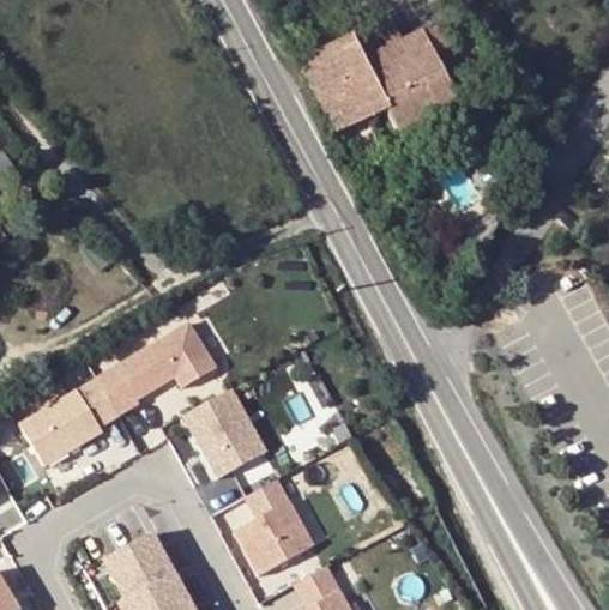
[(368,60),(355,36),(303,60),(337,131),(391,109),(401,127),(458,97),(436,54),(453,46),(441,23),(368,60)]
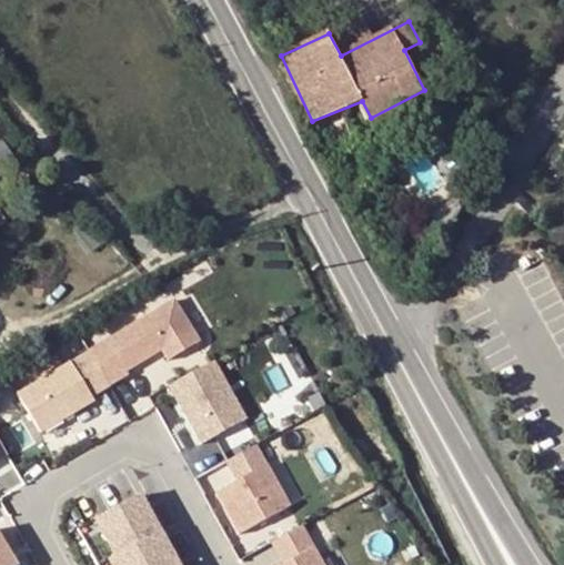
[(175,299),(92,350),(111,382),(130,372),(128,369),(163,347),(170,359),(201,340),(175,299)]
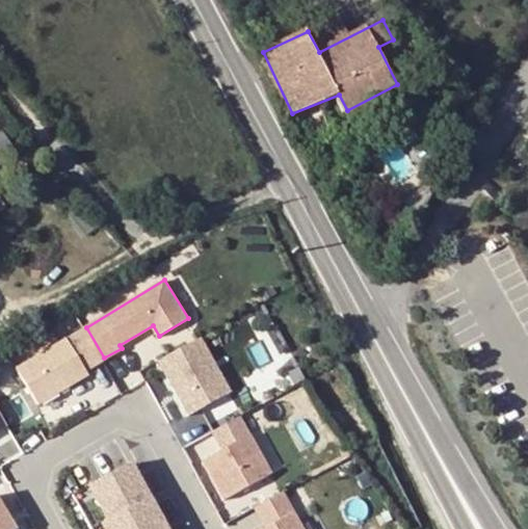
[(104,358),(86,327),(19,368),(40,403),(89,373),(87,370),(104,358)]
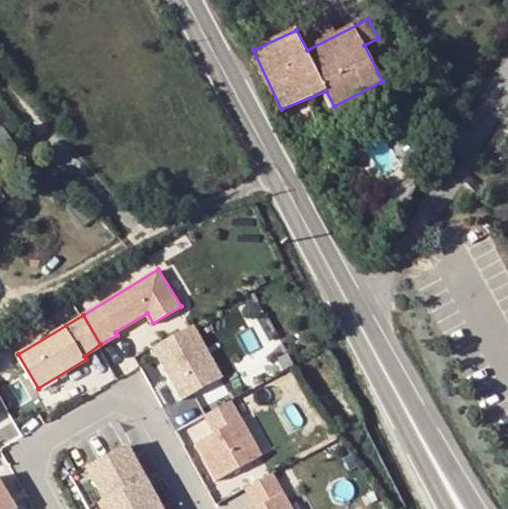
[(193,323),(153,345),(183,398),(222,376),(193,323)]
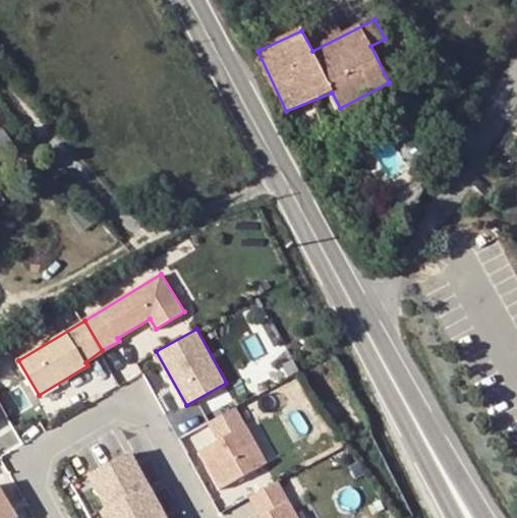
[(0,400),(0,419),(8,415),(0,400)]
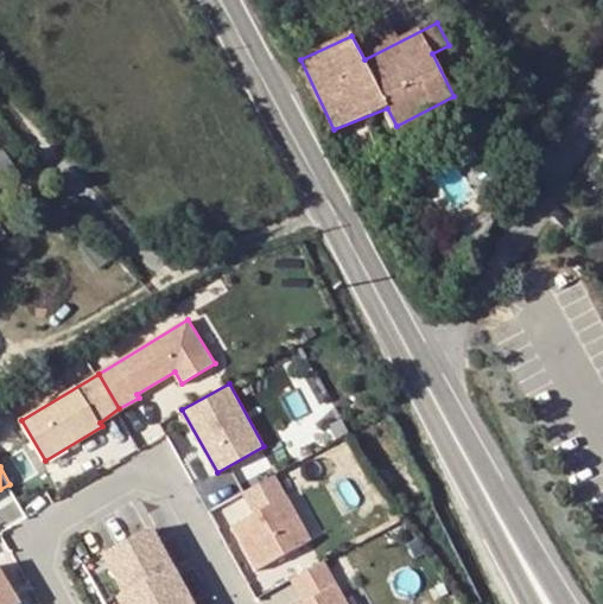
[(311,539),(275,474),(243,491),(255,512),(233,523),(258,568),(311,539)]
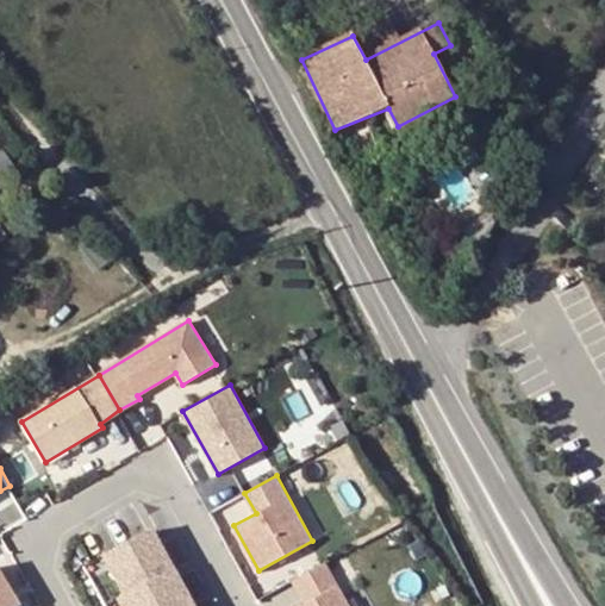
[(182,605),(169,581),(151,591),(148,583),(173,569),(150,529),(85,566),(107,605),(118,599),(122,605),(182,605)]
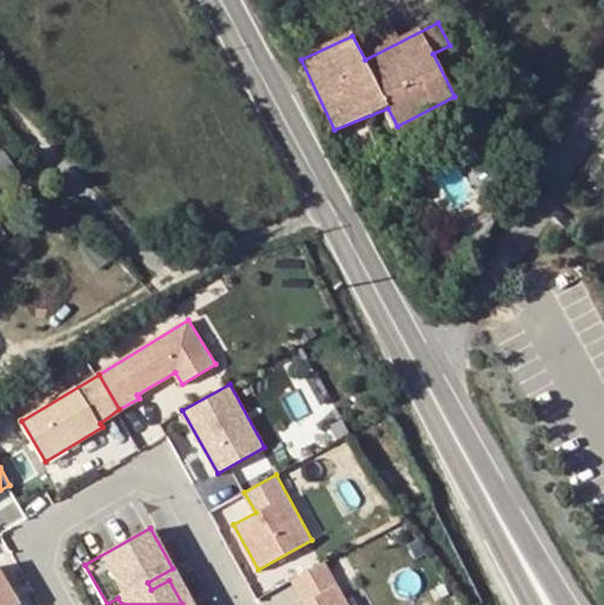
[(308,604),(306,604),(350,604),(325,560),(294,578),(308,604)]
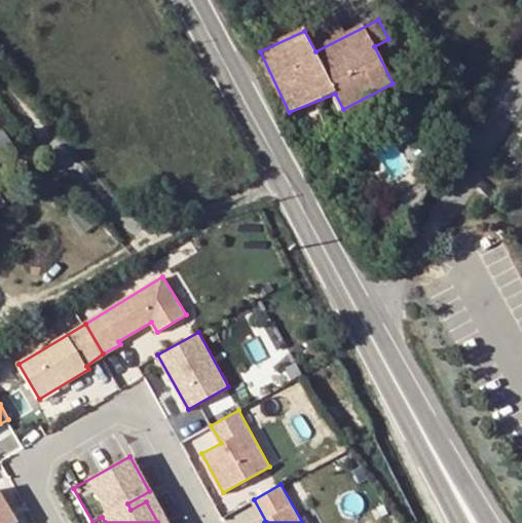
[(166,522),(149,491),(127,503),(131,510),(146,501),(157,522),(166,522)]
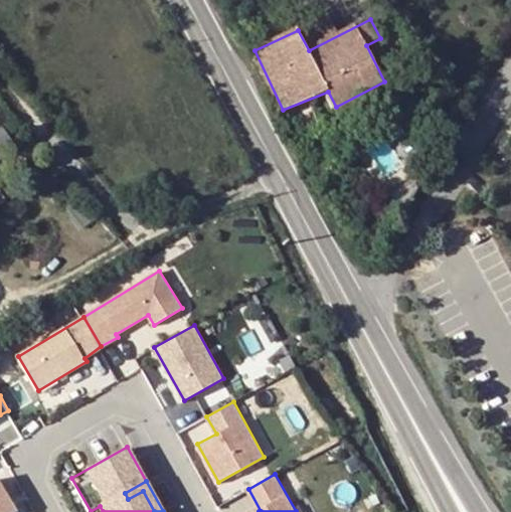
[(0,511),(15,511),(0,486),(0,511)]
